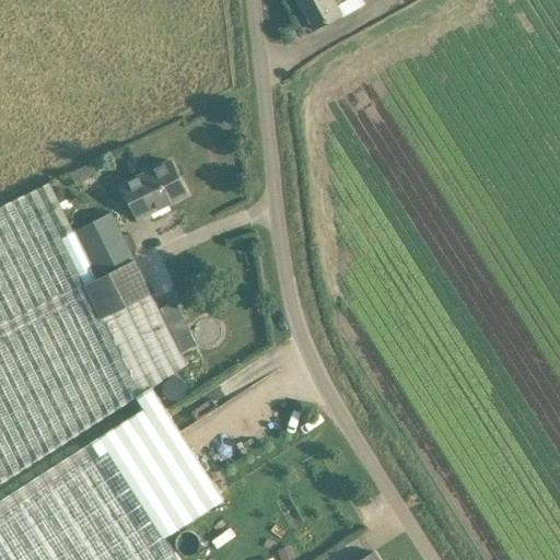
[(299,0),(314,28),(341,14),(337,6),(347,0),(299,0)]
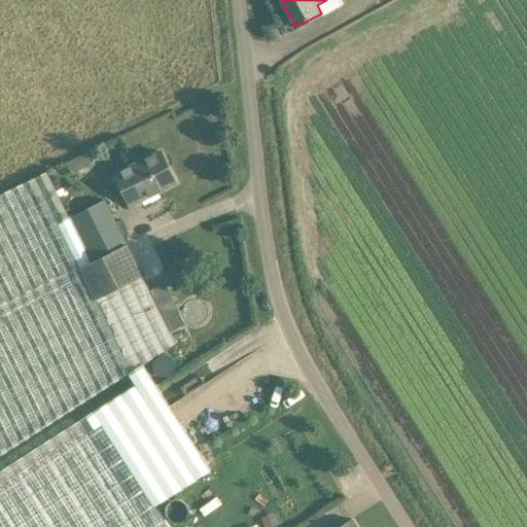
[(177,182),(161,151),(115,174),(131,206),(177,182)]
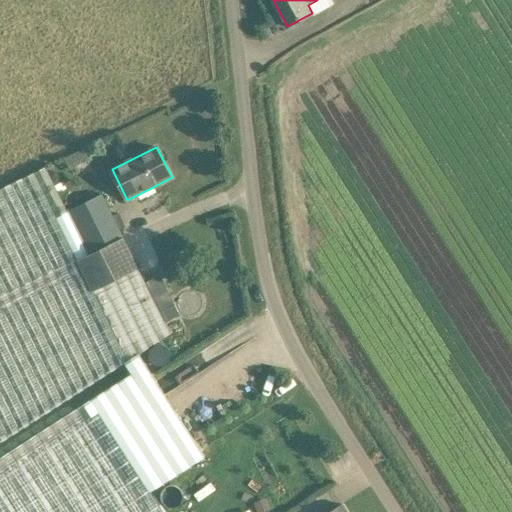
[(45,168),(0,189),(0,442),(124,363),(131,374),(0,457),(0,511),(164,511),(151,491),(205,457),(165,395),(156,380),(139,354),(170,334),(165,324),(165,323),(159,312),(145,283),(141,275),(140,274),(138,269),(139,268),(135,260),(131,251),(122,233),(120,230),(113,215),(111,212),(109,209),(102,194),(67,212),(45,168)]
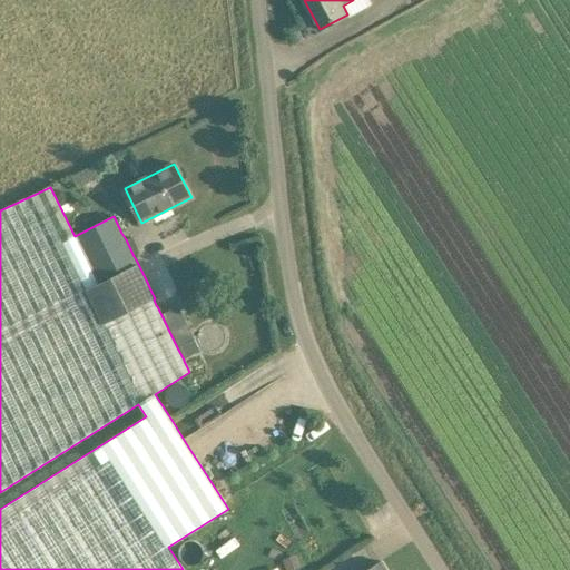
[(178,346),(184,359),(198,352),(192,340),(178,346)]
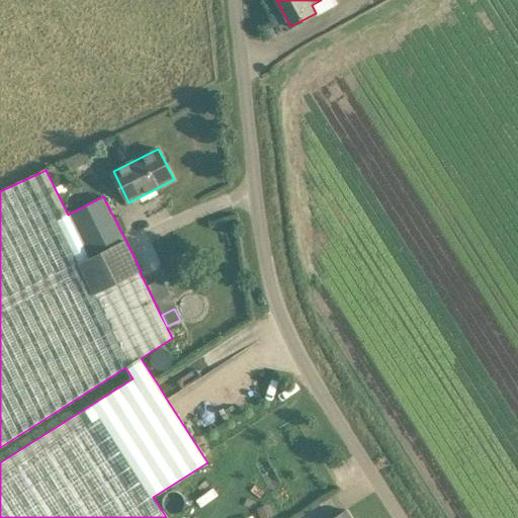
[(186,490),(212,473),(206,464),(180,481),(186,490)]
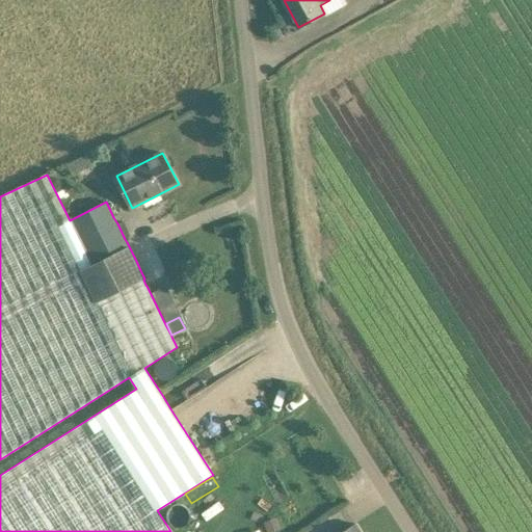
[(268,531),(272,531),(281,529),(277,521),(266,525),(268,531)]
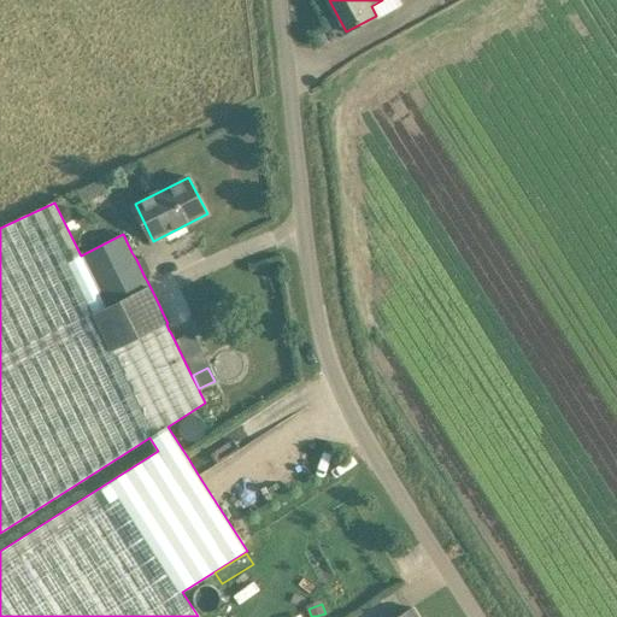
[(416,616),(409,604),(388,616),(386,616),(416,616)]
